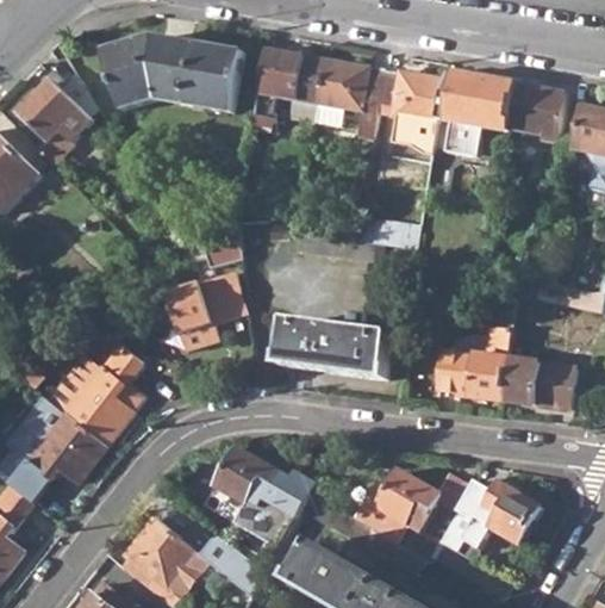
[(155,99),(231,111),(243,51),(153,36),(106,51),(124,110),(155,99)]
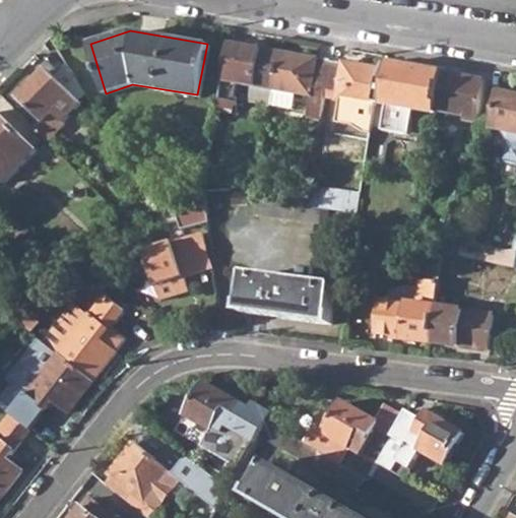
[(221,79),(271,88),(277,51),(229,43),(221,79)]
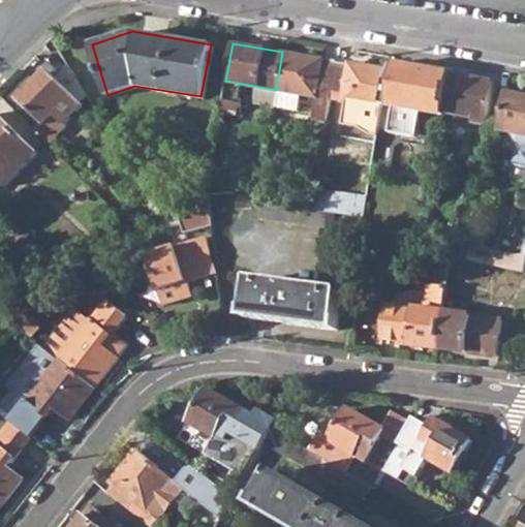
[(276,90),(328,99),(334,61),(282,52),(276,90)]
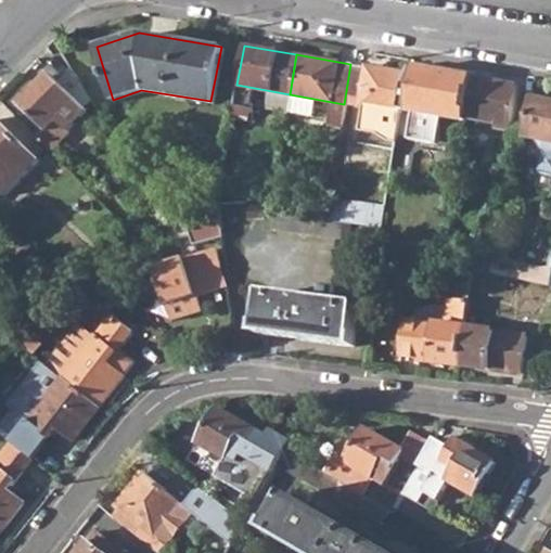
[(344,104),(399,114),(399,110),(406,74),(350,64),(344,104)]
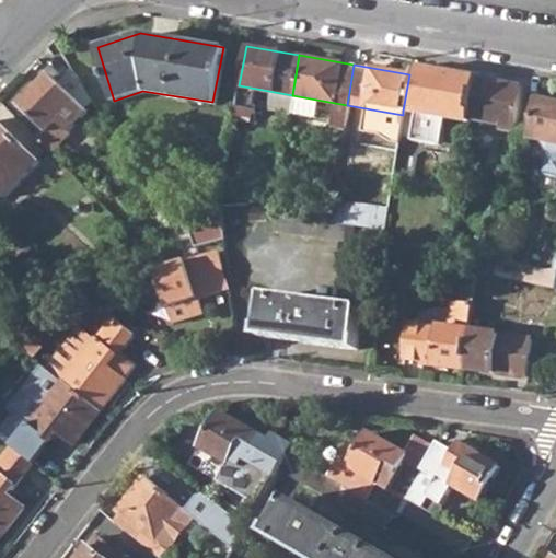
[(475,78),(410,67),(409,74),(403,111),(415,113),(410,140),(439,146),(443,117),(467,121),(467,118),(475,78)]
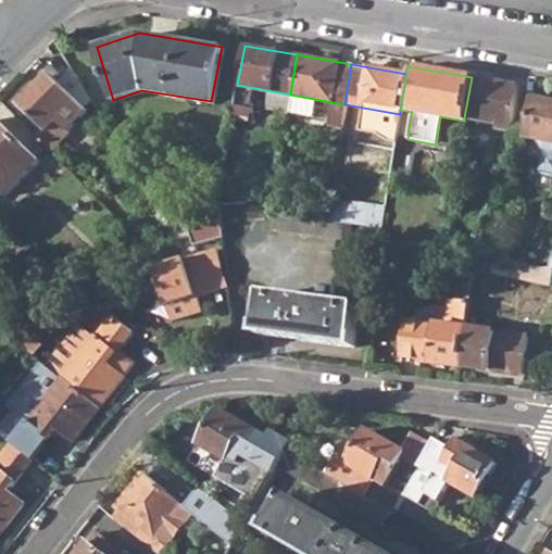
[(36,139),(50,152),(71,131),(67,129),(86,110),(49,75),(19,105),(45,130),(36,139)]
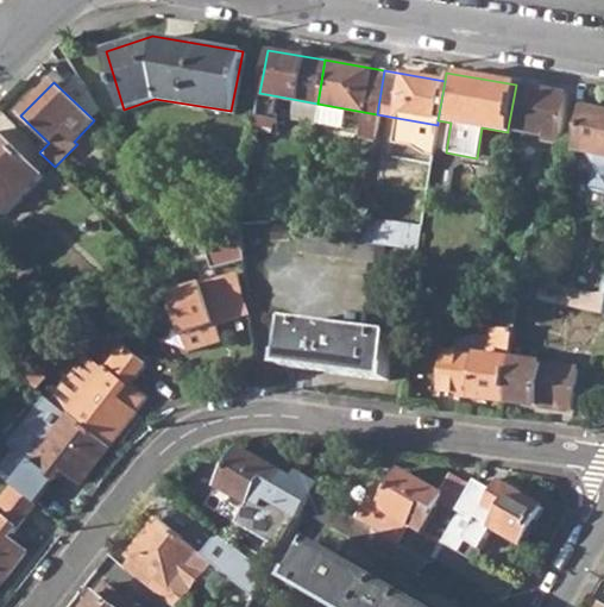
[(508,129),(533,132),(541,135),(540,142),(557,144),(565,93),(516,85),(508,129)]
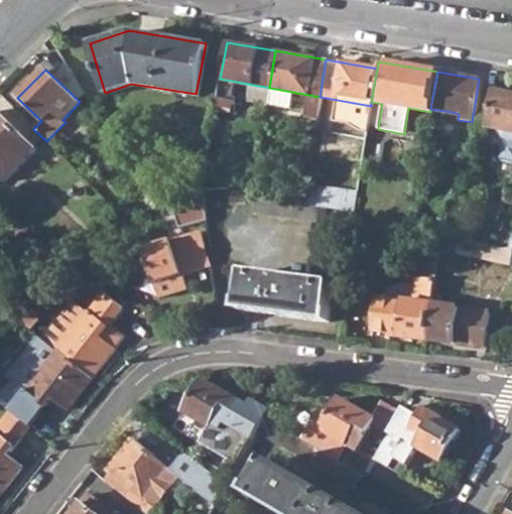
[(495,130),(502,140),(499,156),(511,158),(511,93),(494,90),(487,128),(495,130)]
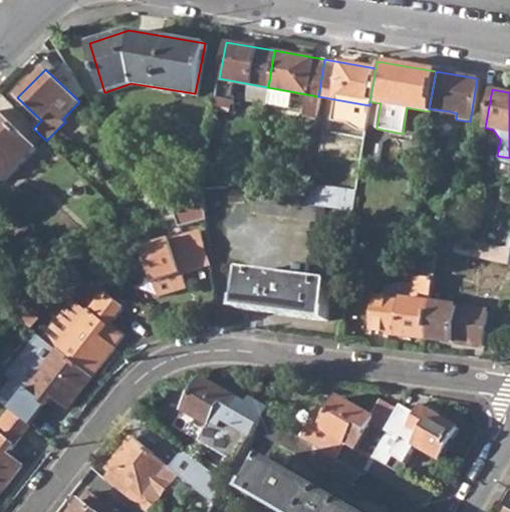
[(0,177),(2,179),(33,149),(0,113),(0,177)]
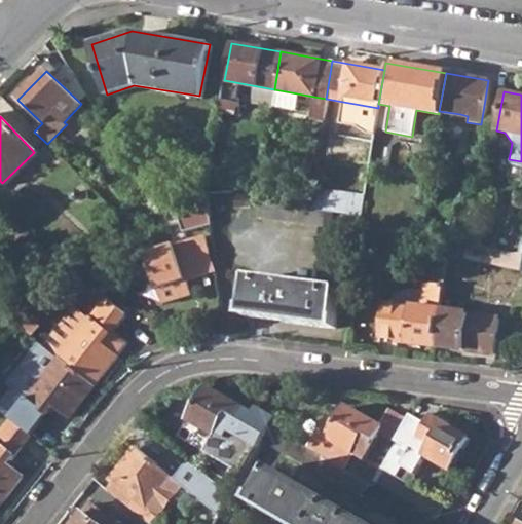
[(314,207),(362,211),(364,190),(317,186),(314,207)]
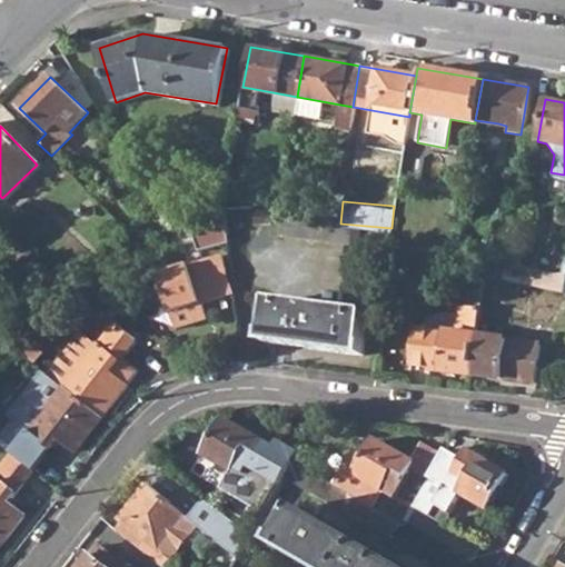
[(251,217),(267,218),(266,206),(250,207),(251,217)]
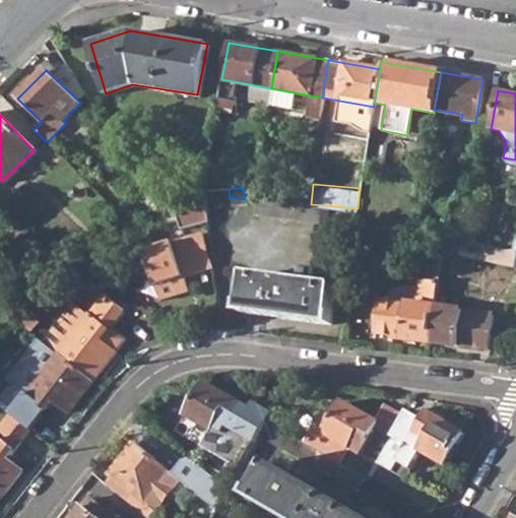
[(205,221),(201,190),(175,202),(177,224),(205,221)]
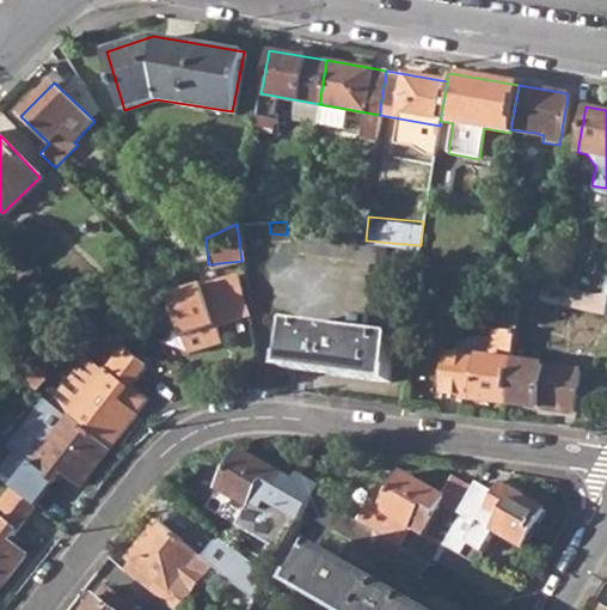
[(166,290),(183,348),(215,339),(210,322),(235,316),(228,292),(239,290),(234,270),(166,290)]
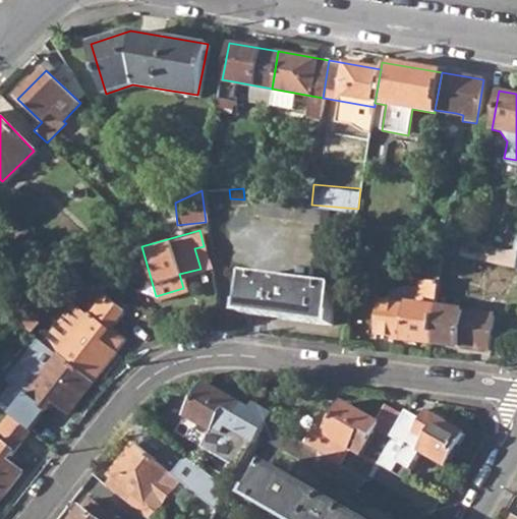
[(209,266),(204,246),(194,248),(200,269),(209,266)]
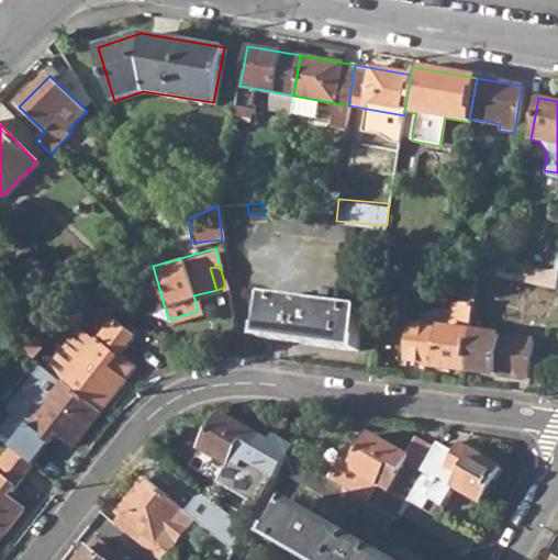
[(258,335),(354,347),(359,309),(264,295),(258,335)]
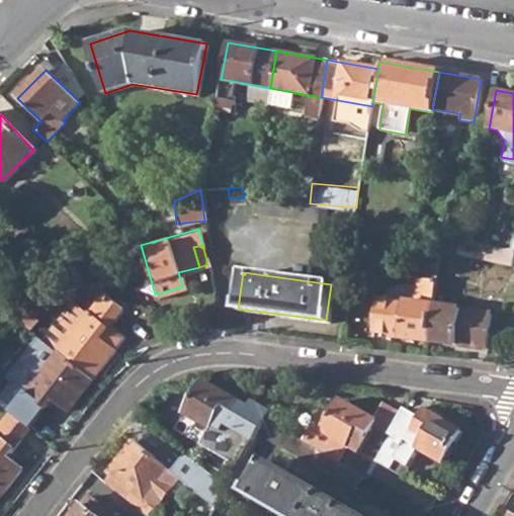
[(388,334),(428,339),(432,303),(435,278),(417,275),(414,299),(406,298),(405,302),(376,297),(373,329),(388,332),(388,334)]
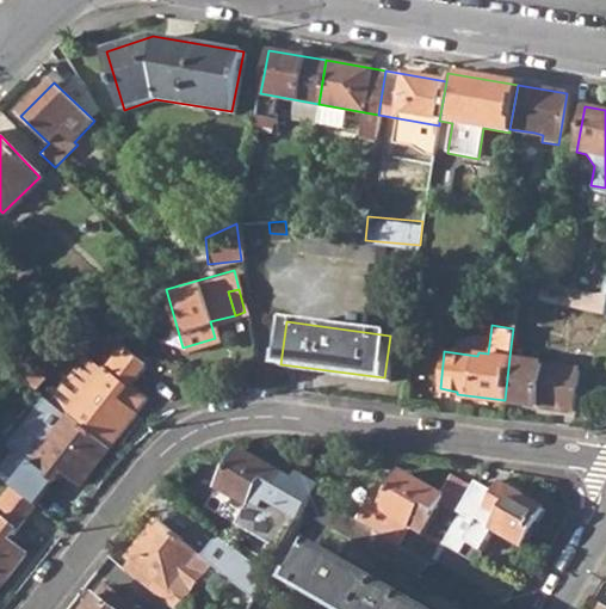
[(63,414),(103,447),(142,398),(125,383),(142,363),(119,345),(100,369),(63,414)]
